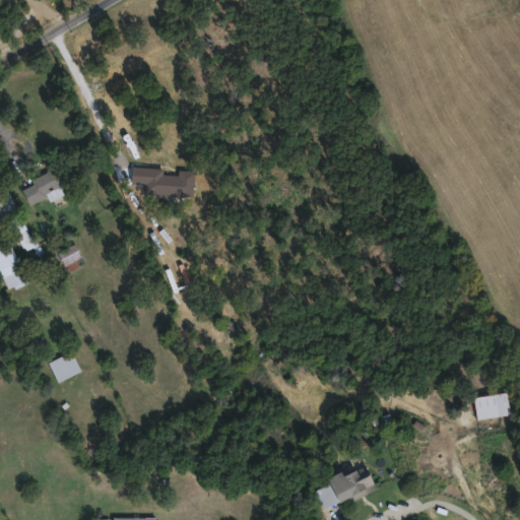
[(74,178),(58,185),(64,197),(53,203),(49,194),(30,203),(21,183),(66,161),(74,178)]
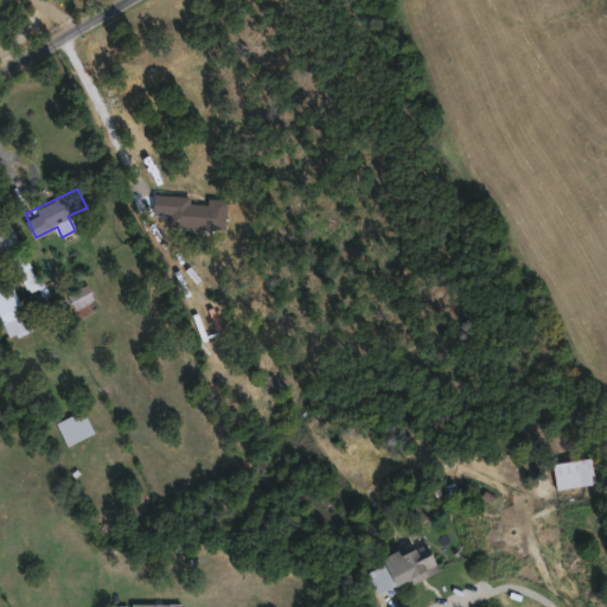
[(171,225),(172,195),(193,196),(193,202),(209,203),(209,197),(229,198),(227,228),(171,225)]
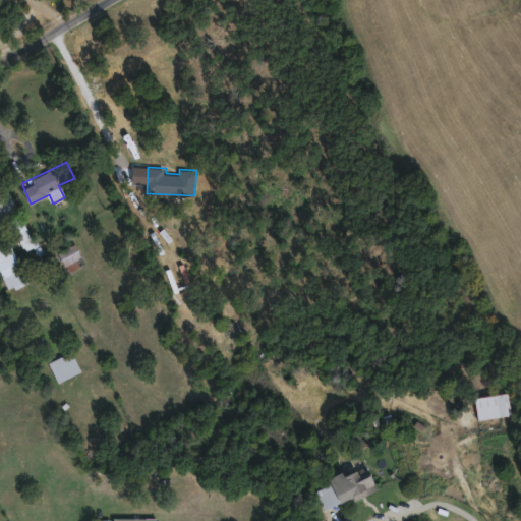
[(0,175),(17,212),(0,220),(0,175)]
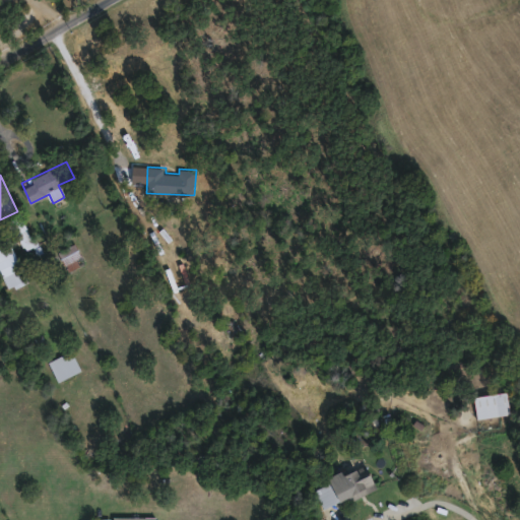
[(28,280),(10,290),(0,272),(0,248),(9,244),(28,280)]
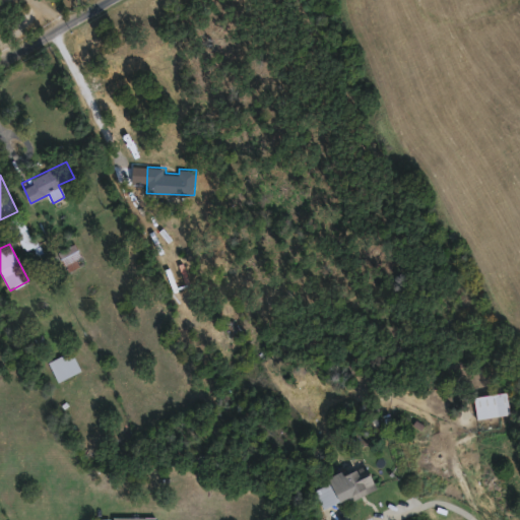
[(58,381),(49,362),(71,349),(80,369),(58,381)]
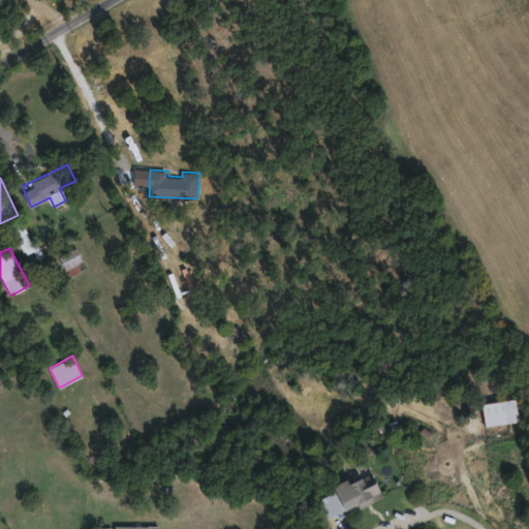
[(519,422),(485,425),(483,402),(517,399),(519,422)]
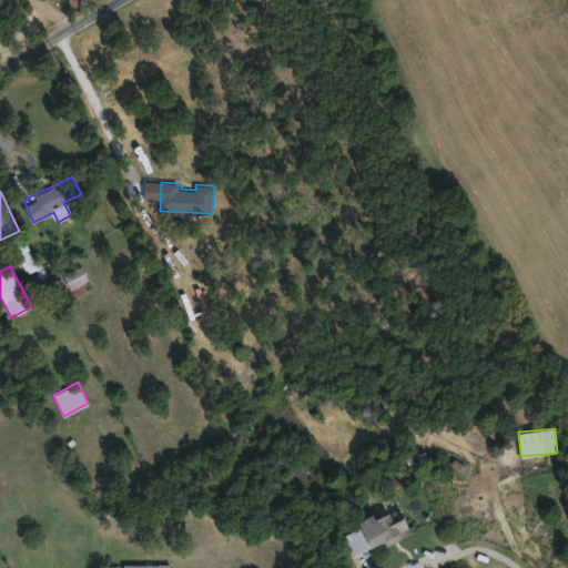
[(373,547),(373,546),(353,553),(346,533),(363,527),(361,520),(403,506),(412,534),(373,547)]
